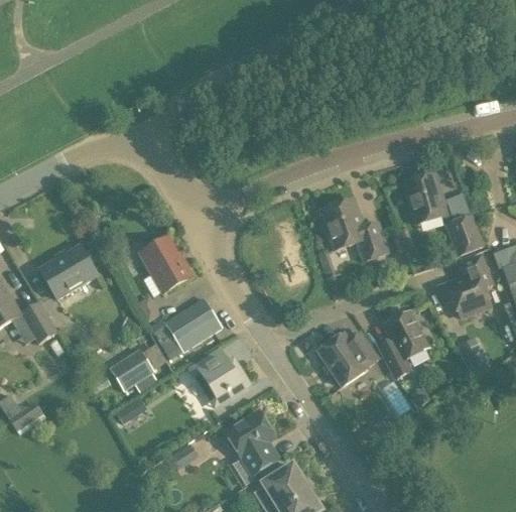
[(416,224),(446,215),(434,173),(404,182),(416,224)]
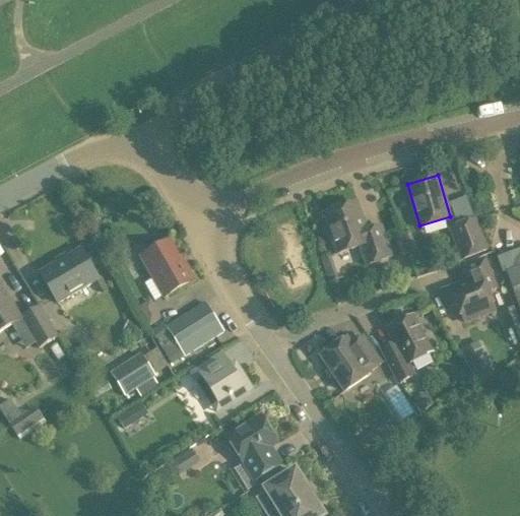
[(337,252),(360,244),(367,263),(391,254),(381,223),(366,229),(355,200),(323,211),(337,252)]
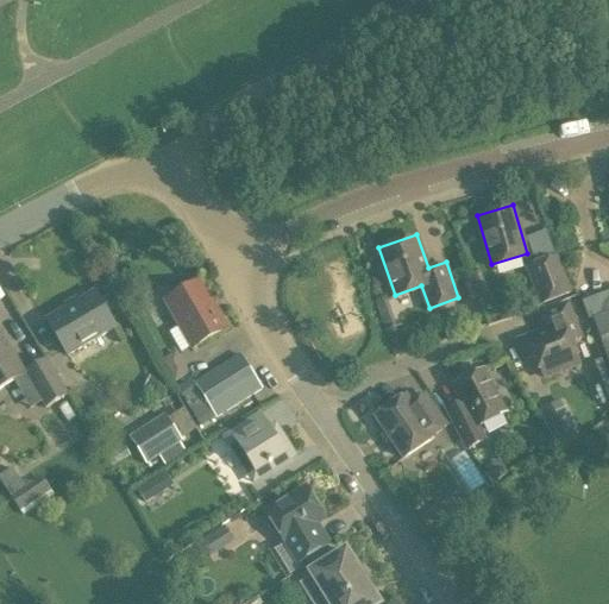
[(540,301),(570,289),(556,255),(527,265),(540,301)]
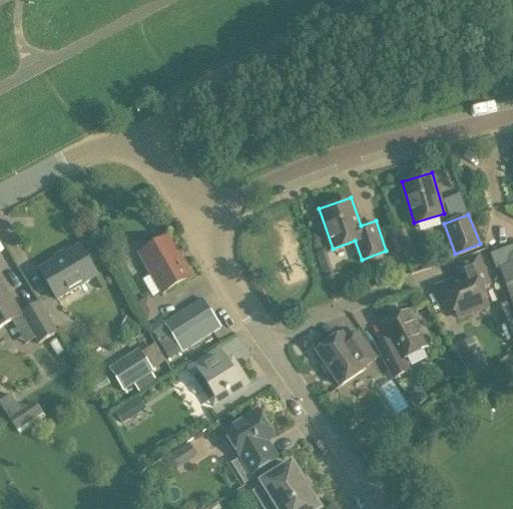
[(403,246),(405,251),(413,247),(404,225),(396,228),(393,229),(400,248),(403,246)]
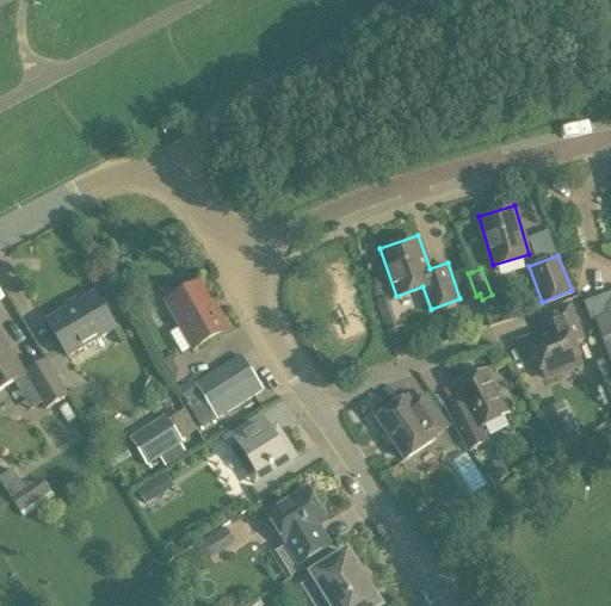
[(457,278),(466,300),(476,296),(468,273),(457,278)]
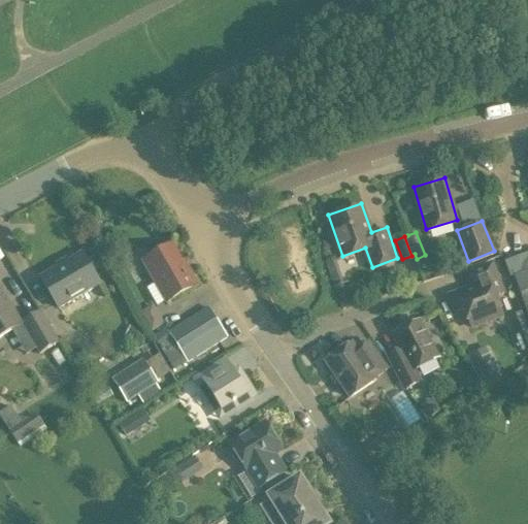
[(142,258),(156,282),(147,286),(157,302),(165,297),(166,299),(197,282),(190,268),(188,269),(171,241),(142,258)]
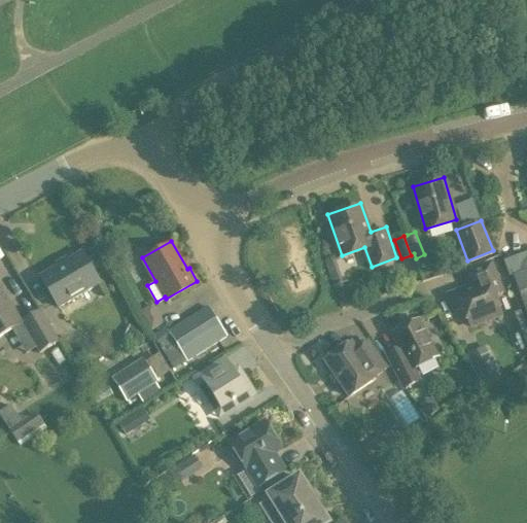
[(58,305),(99,280),(81,250),(40,274),(58,305)]
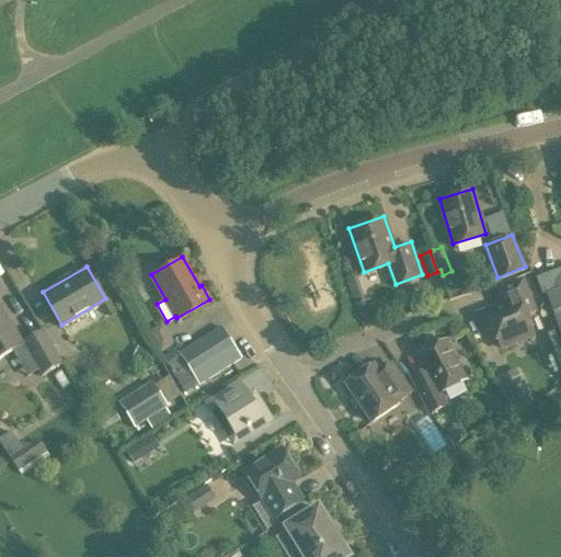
[(560,285),(551,290),(545,271),(534,275),(540,293),(545,292),(560,333),(560,285)]
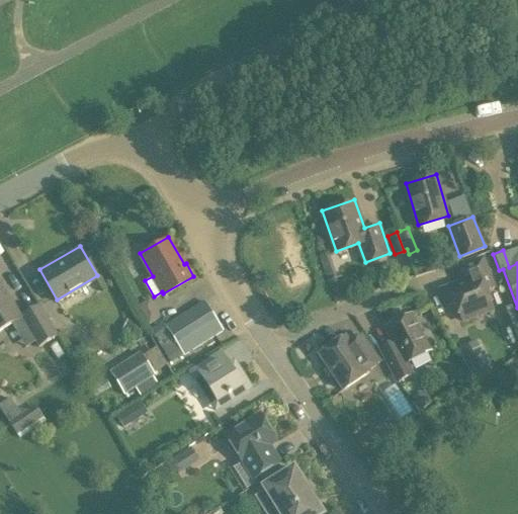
[(337,275),(329,252),(320,255),(328,278),(337,275)]
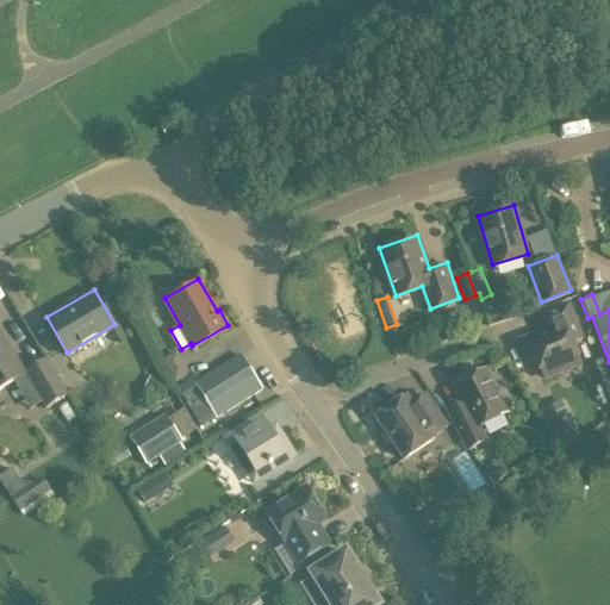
[(572,340),(582,336),(568,303),(539,313),(545,329),(523,337),(521,342),(527,357),(536,354),(545,375),(579,361),(572,340)]
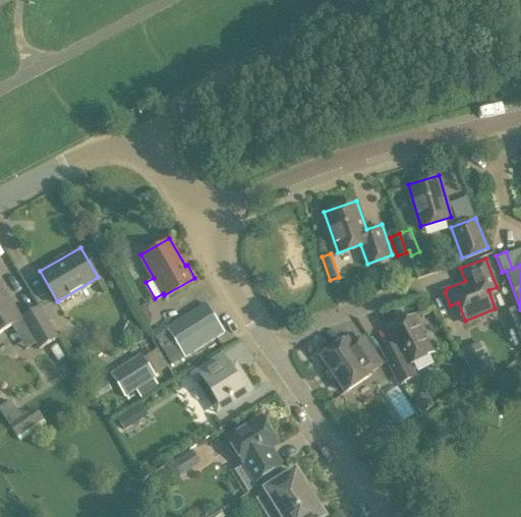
[(39,302),(21,314),(0,281),(0,330),(11,323),(19,335),(30,329),(40,345),(59,334),(39,302)]
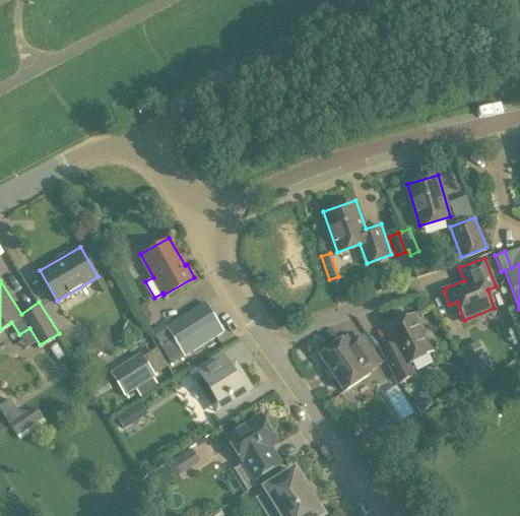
[(163,321),(147,330),(170,365),(222,331),(204,302),(175,320),(174,319),(165,325),(163,321)]
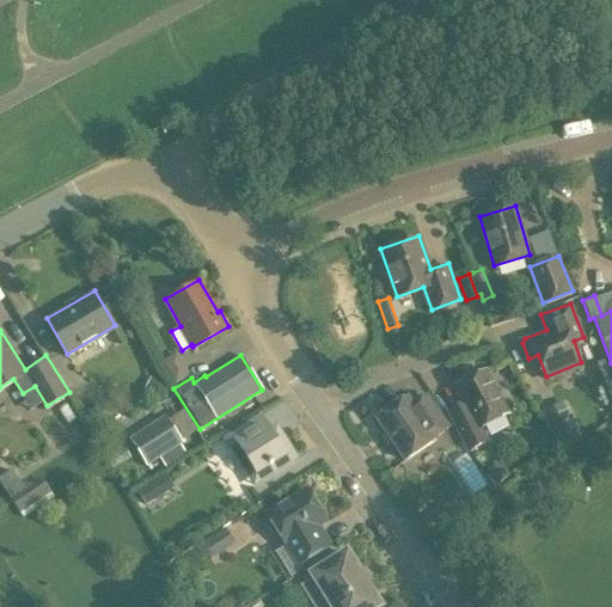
[(611,378),(604,357),(593,362),(611,411),(611,378)]
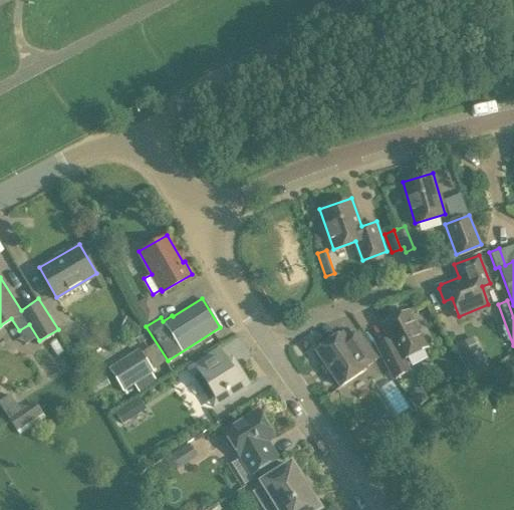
[(412,368),(405,356),(426,345),(408,310),(382,323),(390,335),(374,342),(393,377),(412,368)]
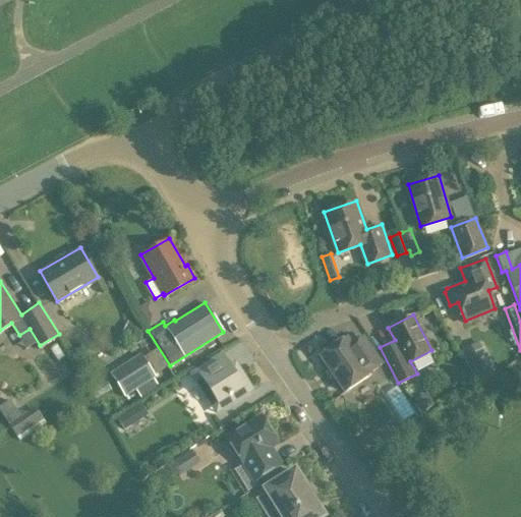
[(138,324),(128,319),(122,329),(132,335),(138,324)]
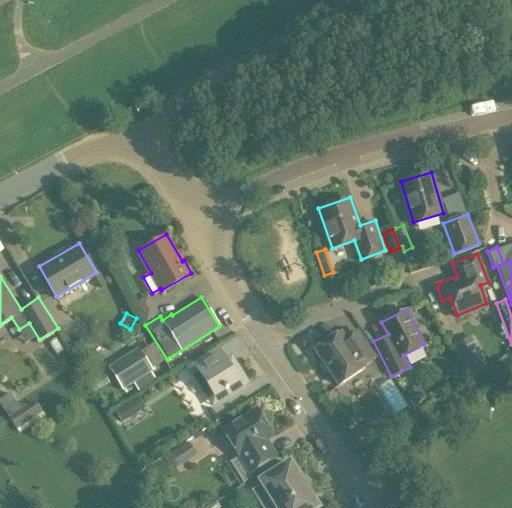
[(363,364),(374,356),(356,329),(345,337),(341,331),(316,348),(339,383),(364,366),(363,364)]
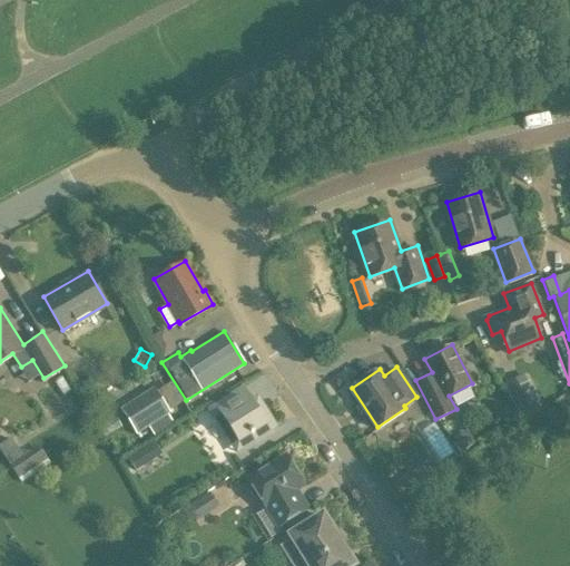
[(531,383),(511,393),(521,415),(541,405),(531,383)]
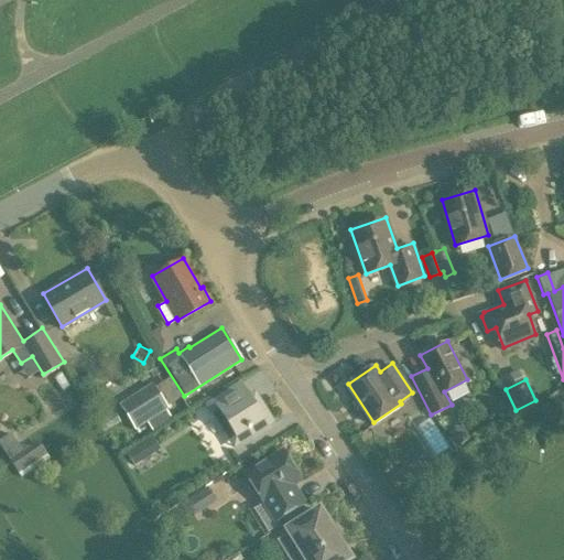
[(136,428),(169,406),(152,380),(119,401),(136,428)]
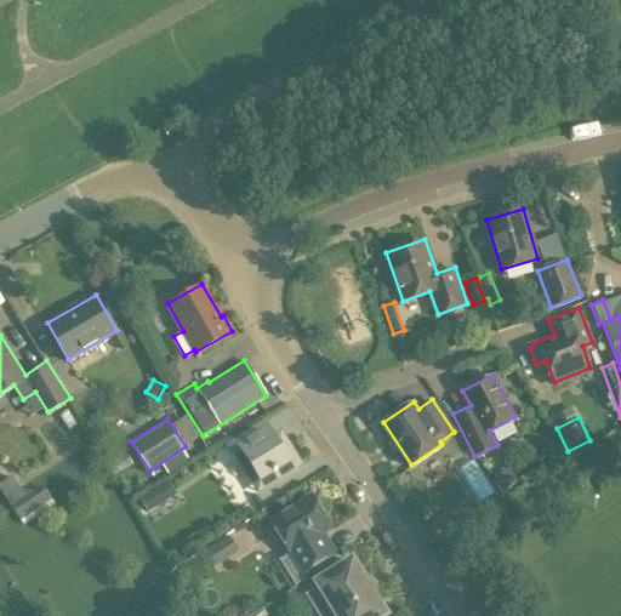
[(277,477),(300,462),(280,431),(274,434),(266,420),(235,438),(260,478),(273,471),(277,477)]
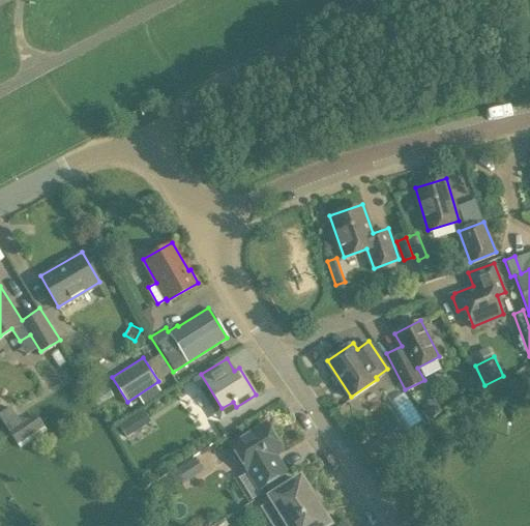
[(436,400),(424,407),(431,416),(442,409),(436,400)]
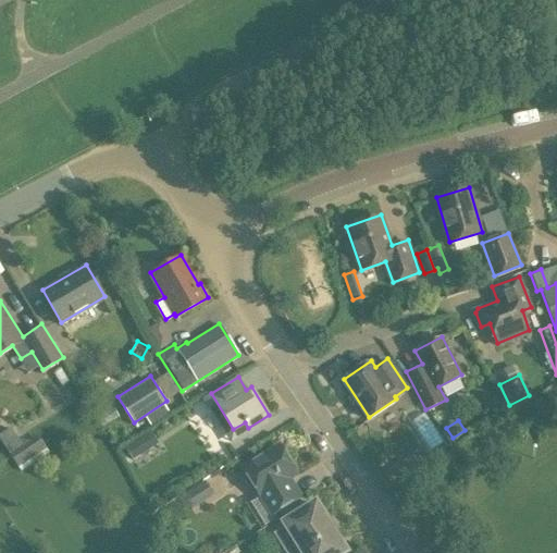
[(0,431),(0,437),(22,469),(50,450),(38,432),(29,438),(17,437),(10,426),(0,431)]
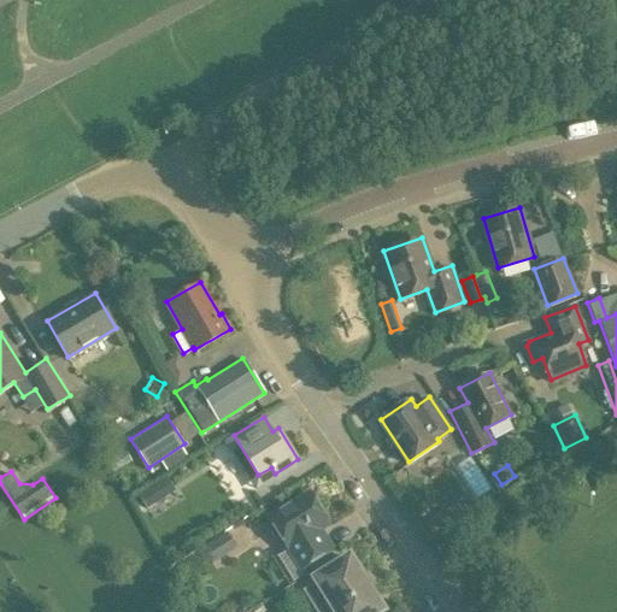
[(139,492),(146,505),(147,506),(156,500),(156,499),(147,487),(139,492)]
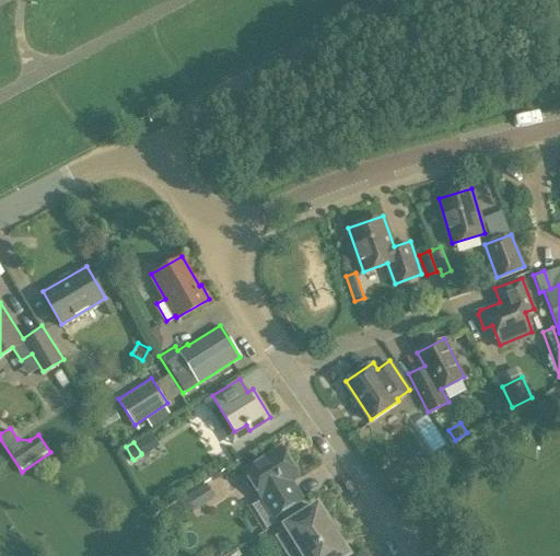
[(244,470),(259,494),(246,502),(263,528),(276,520),(273,516),(301,498),(290,479),(299,474),(281,447),(244,470)]
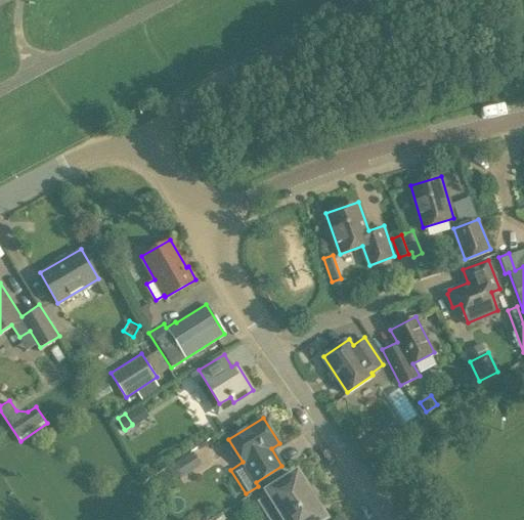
[(397,419),(375,434),(383,445),(387,442),(404,431),(397,419)]
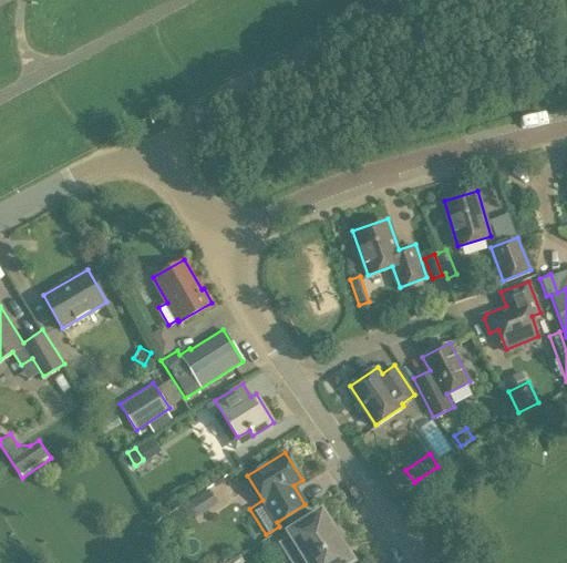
[(217,500),(208,487),(186,502),(195,515),(217,500)]
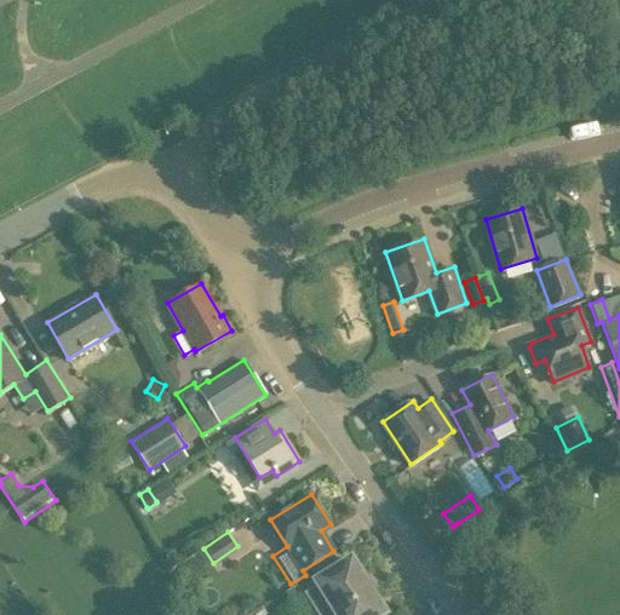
[(338,614),(378,614),(384,611),(351,558),(316,580),(338,614)]
